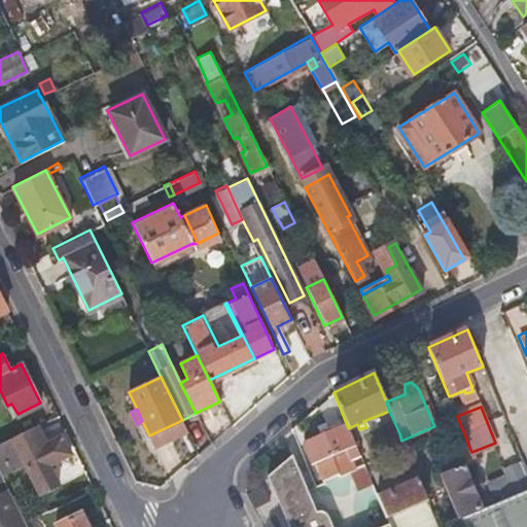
[(186,430),(182,420),(149,435),(154,446),(186,430)]
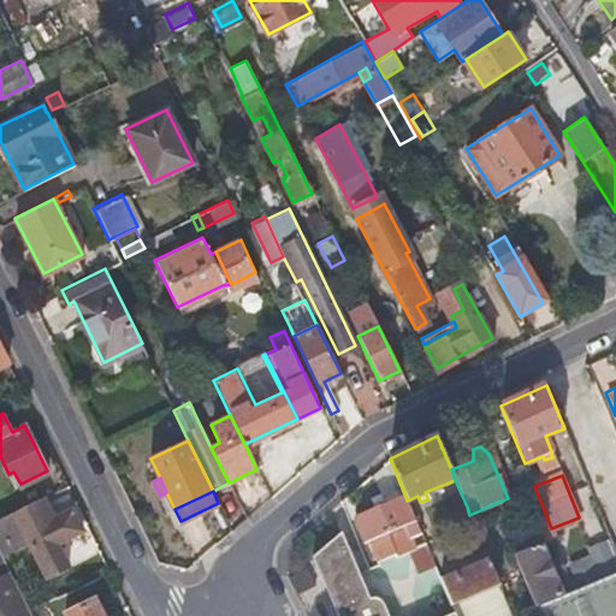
[(395,551),(396,556),(414,548),(409,537),(420,532),(407,501),(406,497),(355,519),(363,540),(368,539),(377,558),(395,551)]
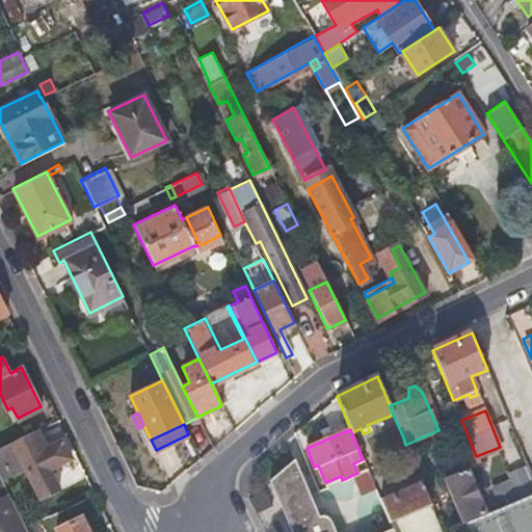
[(24,467),(38,496),(56,486),(47,468),(69,457),(60,440),(43,449),(34,430),(11,442),(24,467)]
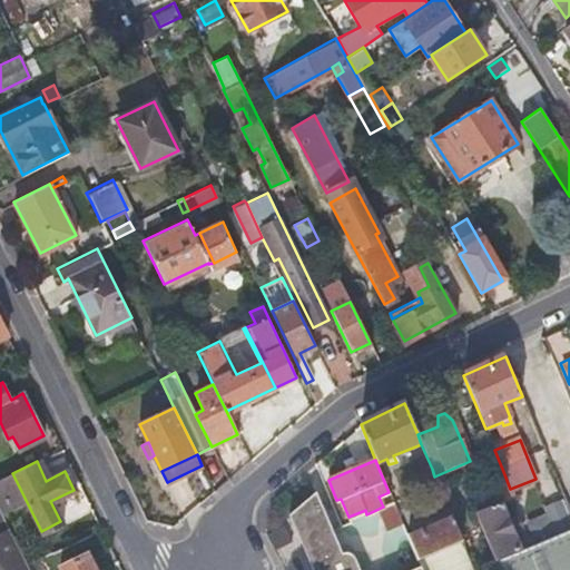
[(430,493),(440,489),(434,477),(432,469),(422,473),(430,493)]
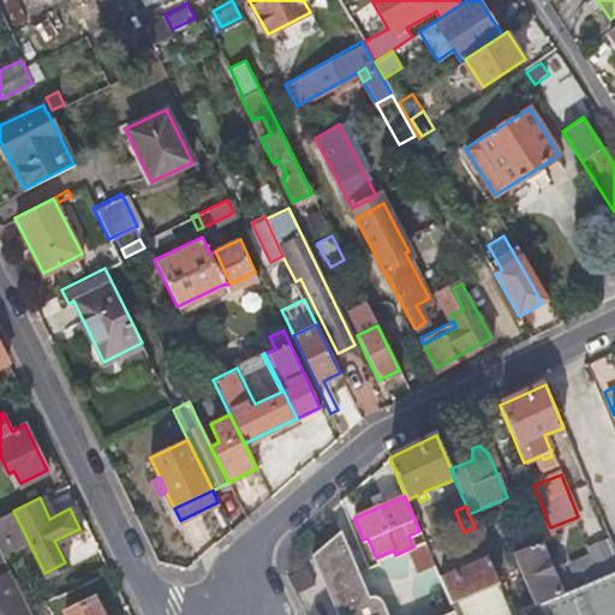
[(0,517),(0,550),(1,553),(28,539),(13,511),(0,517)]
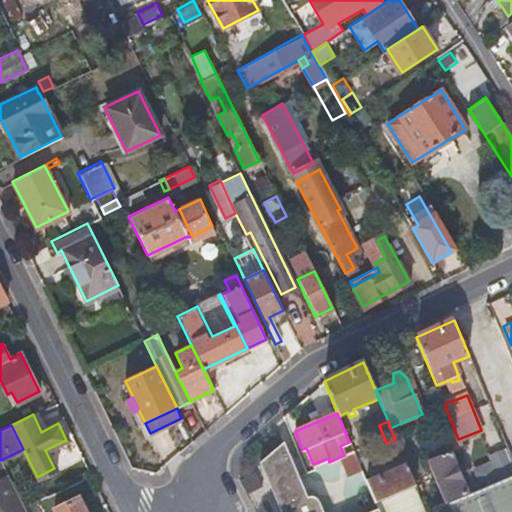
[(437,432),(446,453),(448,452),(461,447),(458,439),(453,426),(437,432)]
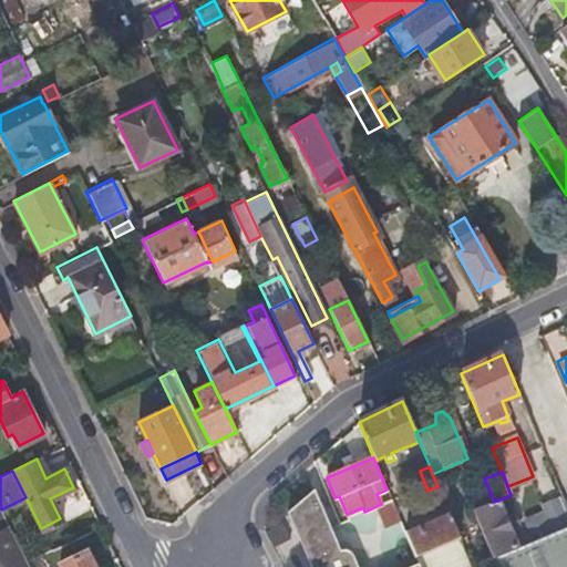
[(354,566),(352,558),(351,559),(350,558),(348,557),(346,557),(343,557),(340,557),(316,496),(300,508),(323,566),(354,566)]
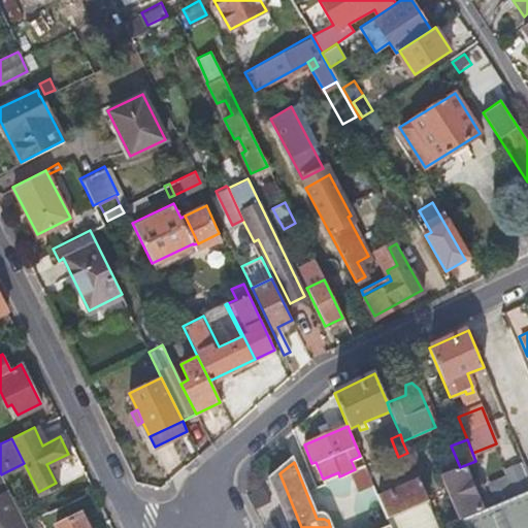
[(439,475),(458,519),(481,510),(462,466),(460,467),(439,475)]
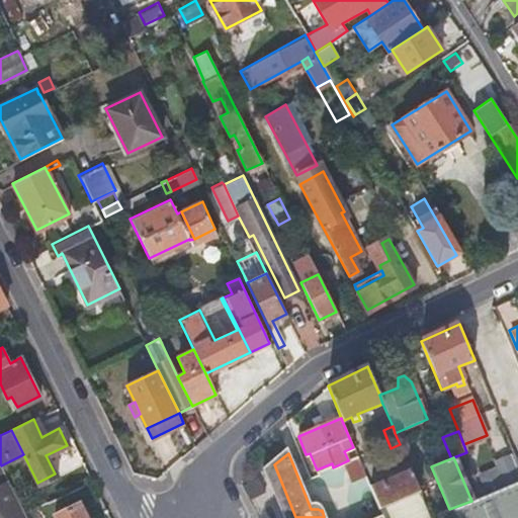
[(0,517),(26,517),(1,465),(0,463),(0,517)]
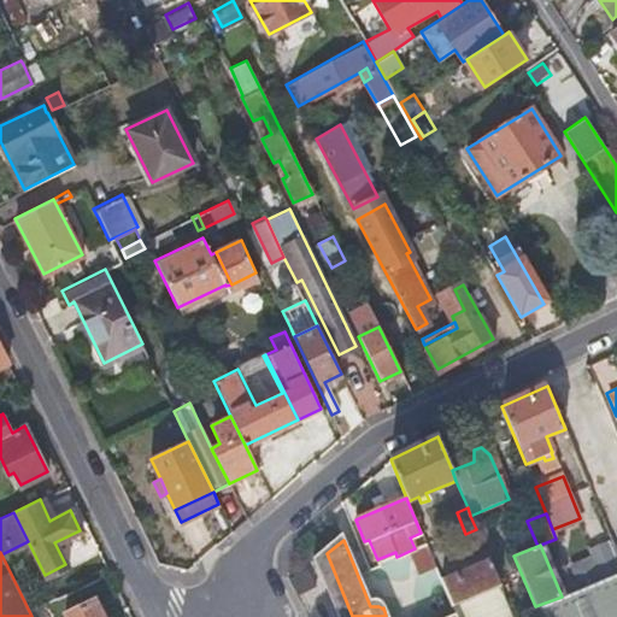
[(352,616),(327,553),(315,563),(335,616),(352,616)]
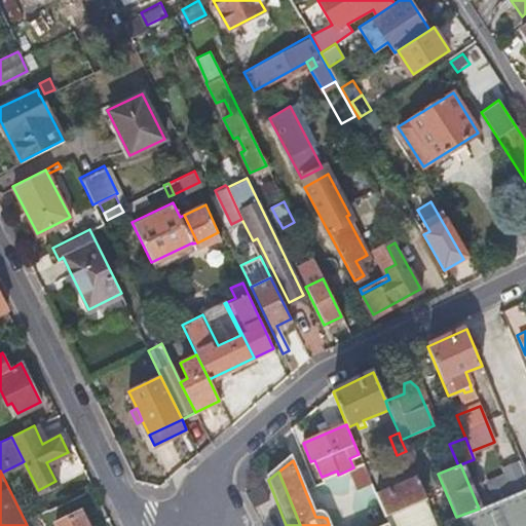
[(384,517),(426,499),(417,478),(376,495),(384,517)]
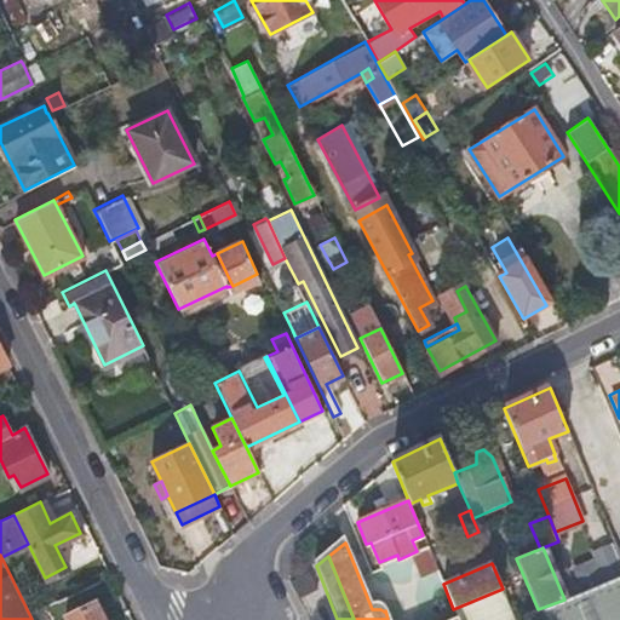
[(619,619),(619,577),(564,600),(538,609),(541,619),(619,619)]
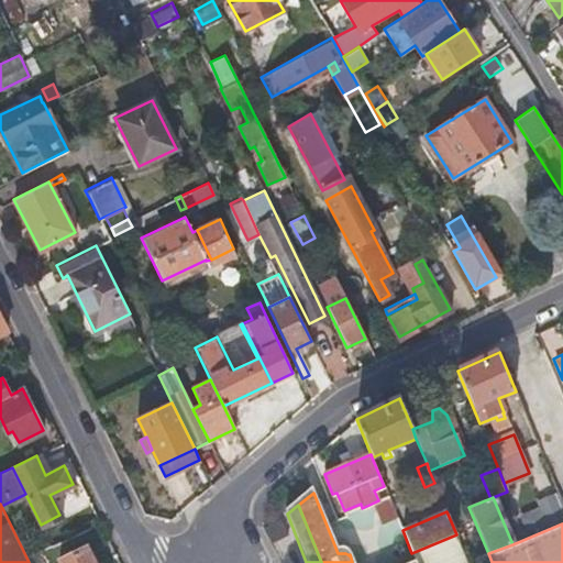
[(58,560),(59,562),(92,562),(85,548),(58,560)]
